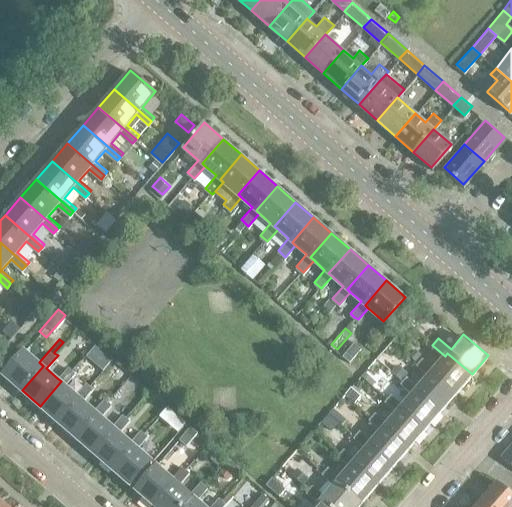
[(342,353),(350,360),(361,347),(354,340),(342,353)]
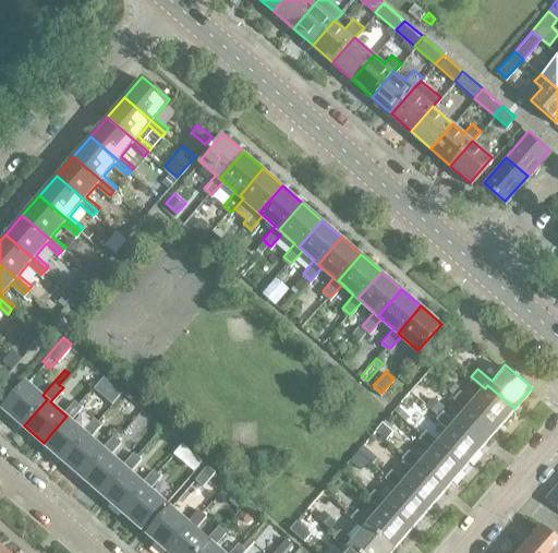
[(104,373),(96,384),(114,396),(121,385),(104,373)]
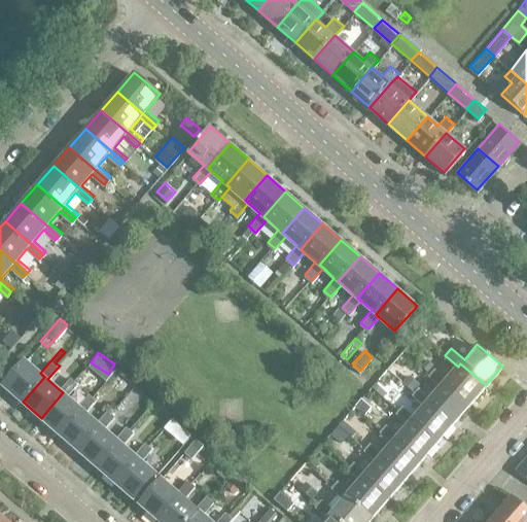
[(3,385),(23,402),(44,377),(40,373),(26,359),(3,385)]
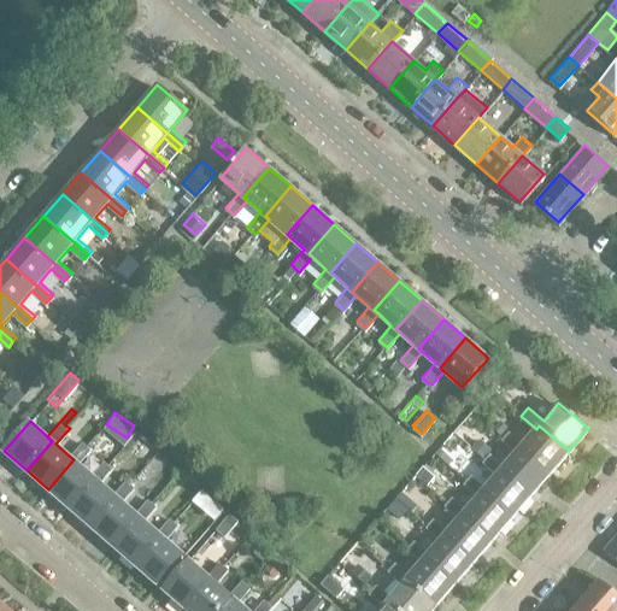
[(501,438),(517,451),(521,447),(550,473),(569,451),(539,426),(536,429),(524,442),(509,429),(501,438)]
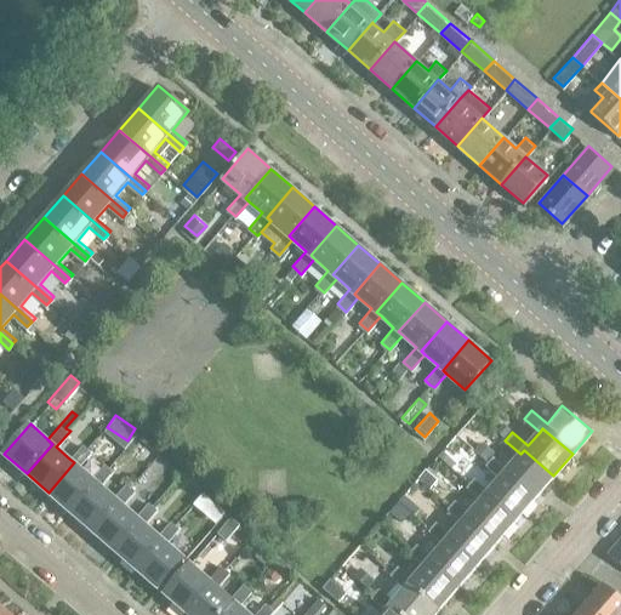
[(92,450),(89,446),(83,443),(69,459),(74,462),(49,493),(70,511),(96,482),(91,477),(79,466),(92,450)]
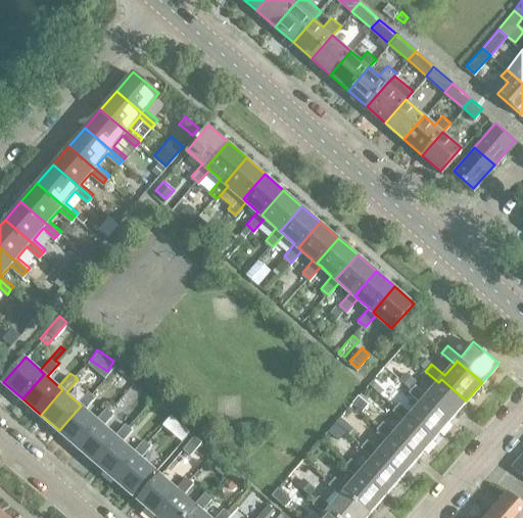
[(409,389),(422,401),(425,397),(449,419),(466,401),(441,379),(438,382),(429,393),(416,382),(409,389)]
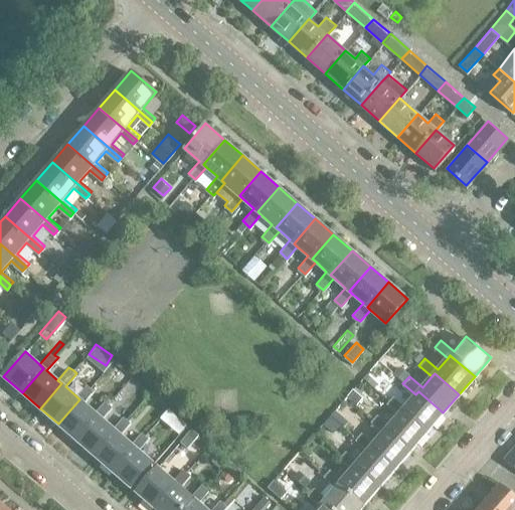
[(95,388),(92,386),(87,382),(75,395),(79,399),(58,423),(76,440),(98,414),(95,411),(83,401),(95,388)]
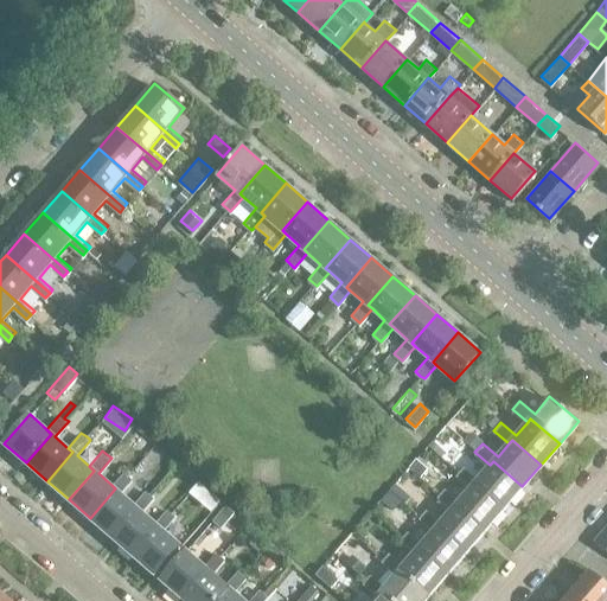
[(457,473),(472,486),(474,483),(504,507),(522,486),(493,461),(490,465),(479,478),(464,465),(457,473)]
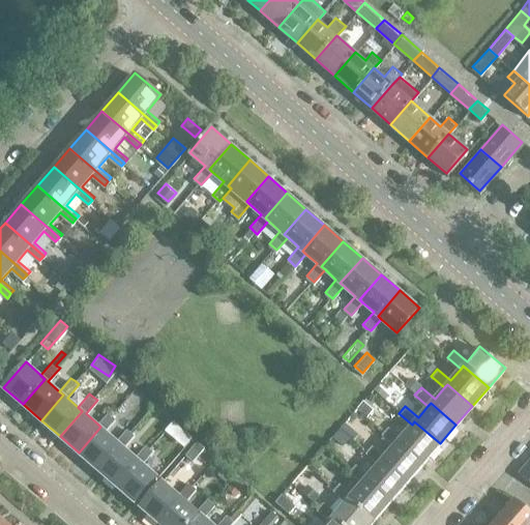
[(120,443),(116,440),(105,430),(116,416),(109,410),(97,424),(100,427),(79,453),(97,469),(120,443)]
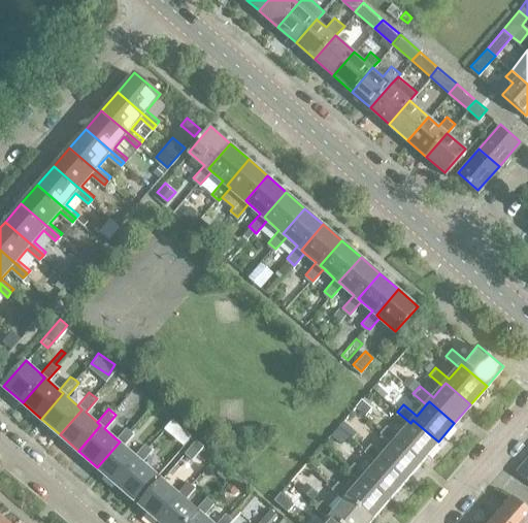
[(410,423),(400,434),(387,423),(381,430),(394,443),(397,439),(422,461),(438,442),(413,420),(410,423)]
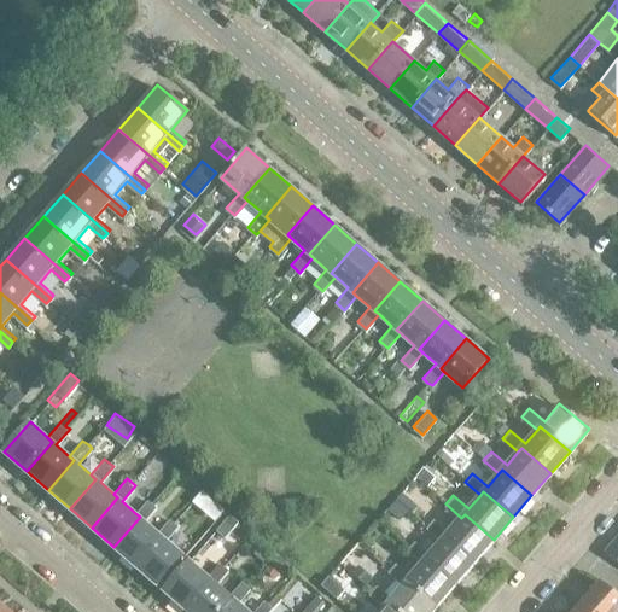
[(157,531),(144,520),(157,505),(149,497),(135,513),(140,517),(114,547),(135,565),(162,535),(157,531)]
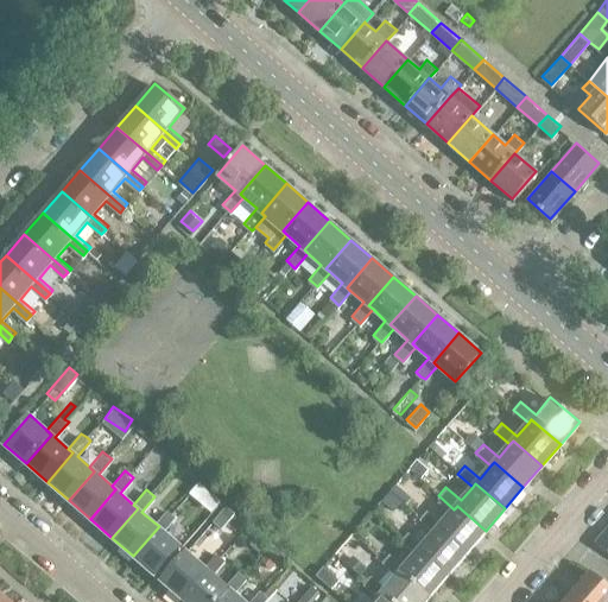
[(221,527),(235,511),(227,502),(211,520),(221,527)]
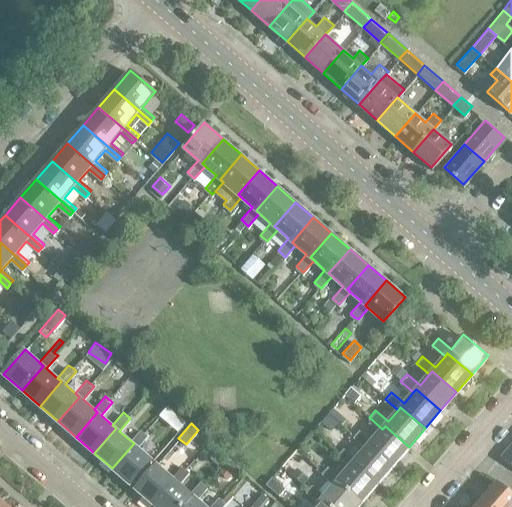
[(385,426),(382,429),(373,439),(360,428),(353,435),(366,447),(369,444),(393,465),(409,447),(385,426)]
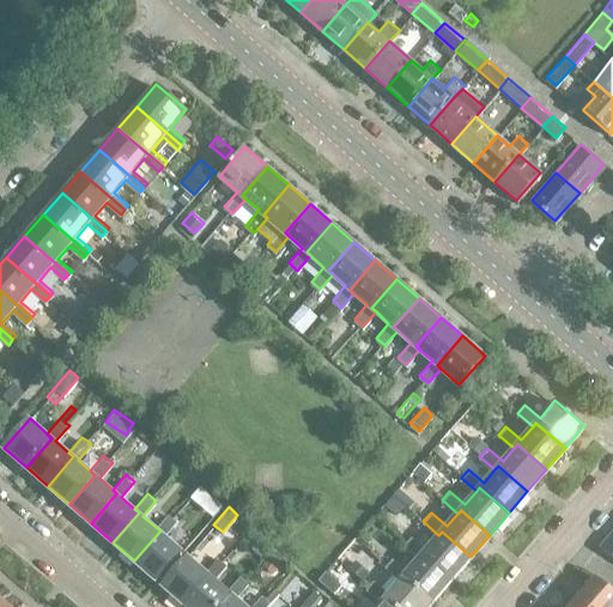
[(157,580),(182,551),(164,535),(177,520),(169,511),(156,527),(161,530),(134,560),(157,580)]
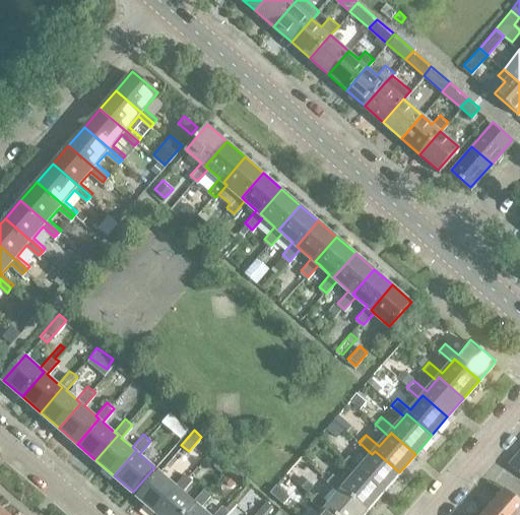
[(519,449),(511,461),(519,468),(519,449)]
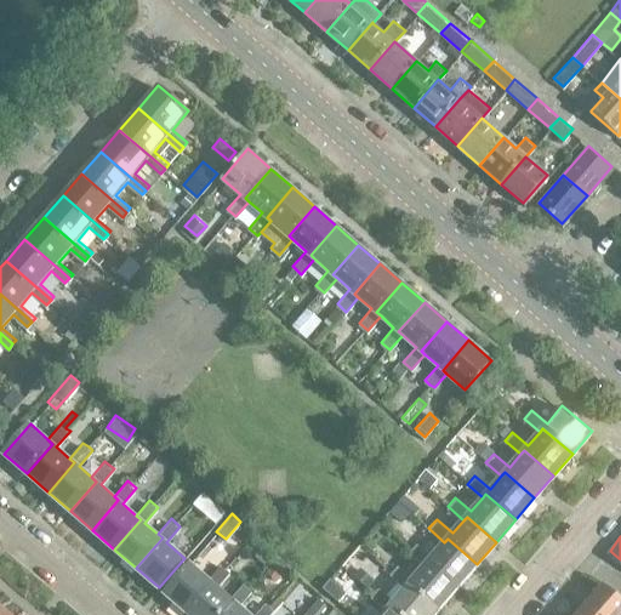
[(444,542),(433,556),(417,541),(410,551),(426,564),(428,561),(459,586),(477,564),(448,539),(444,542)]
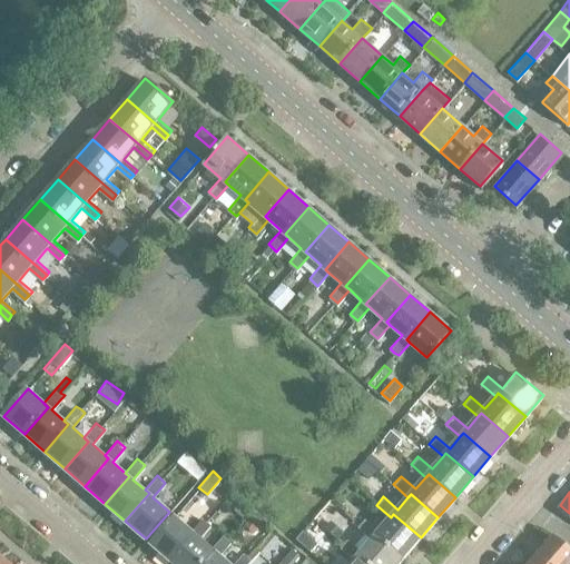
[(253,526),(262,517),(254,510),(245,520),(253,526)]
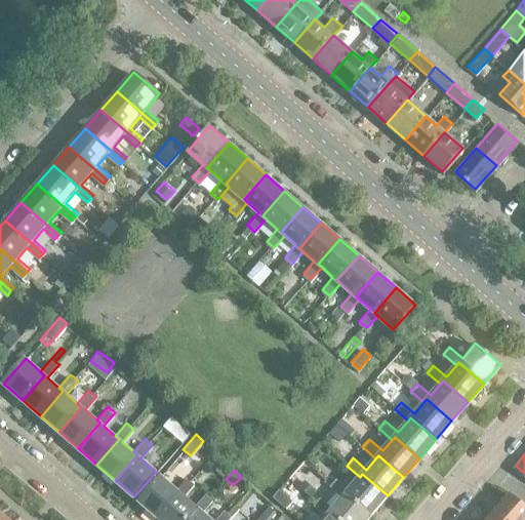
[(360,477),(350,488),(336,477),(330,484),(344,495),(347,492),(371,514),(388,495),(362,474),(360,477)]
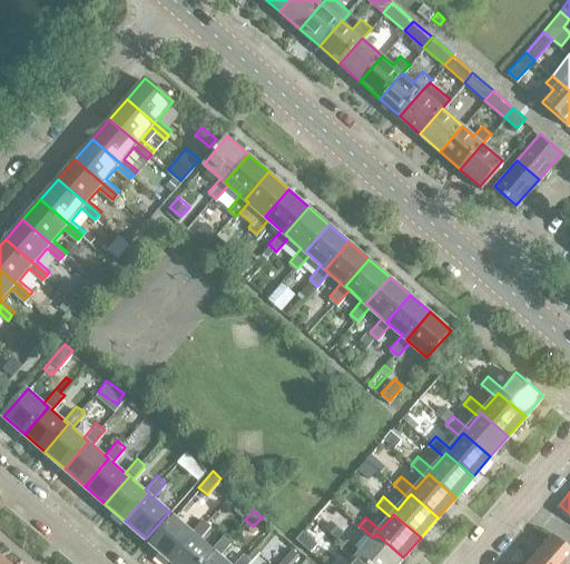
[(150,543),(172,561),(195,533),(192,530),(174,515),(150,543)]
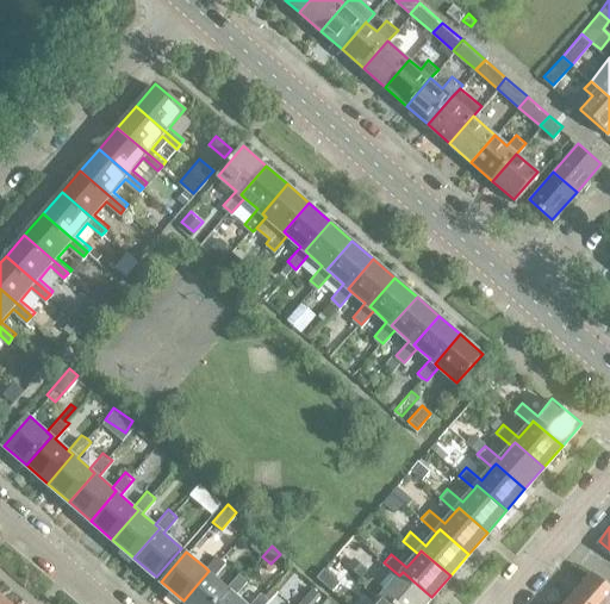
[(184,601),(187,603),(217,603),(230,590),(226,586),(213,574),(226,559),(218,552),(205,567),(209,571),(184,601)]
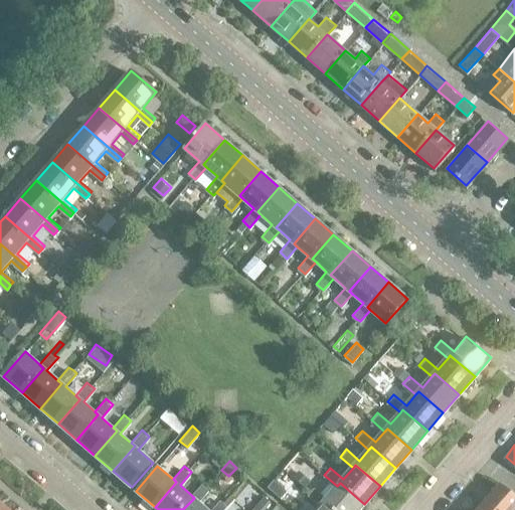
[(282,497),(288,490),(274,478),(268,485),(282,497)]
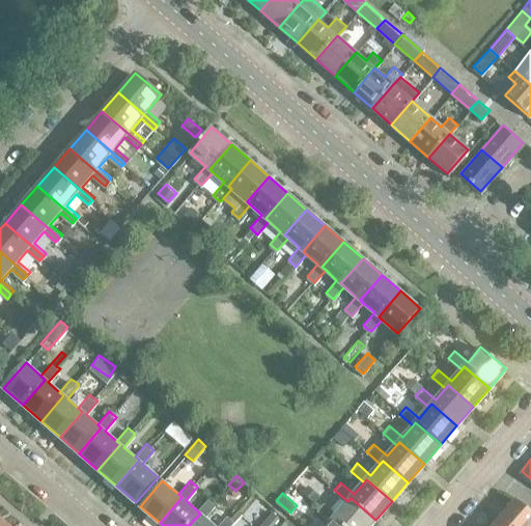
[(189,525),(215,525),(204,517),(216,504),(208,497),(197,510),(200,514),(189,525)]
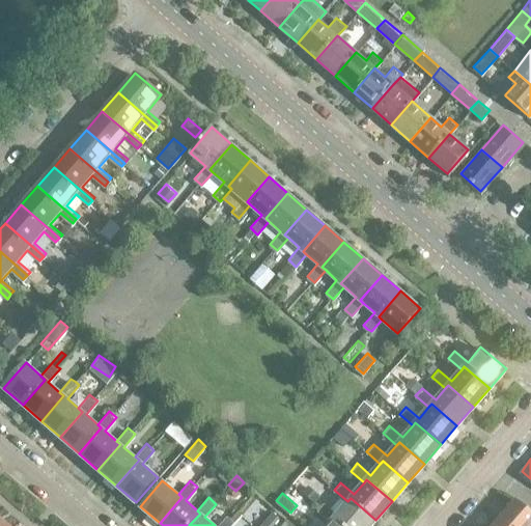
[(351,498),(347,501),(338,513),(325,500),(317,508),(332,520),(334,517),(344,525),(369,525),(375,520),(351,498)]
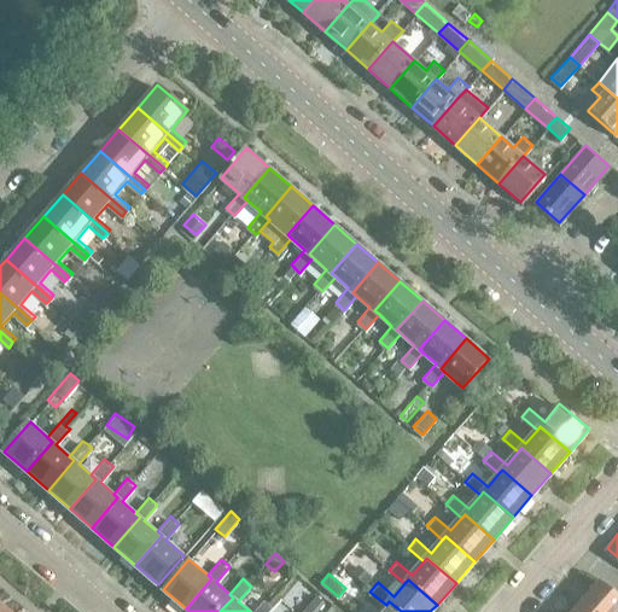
[(617,611),(617,594),(602,580),(582,602),(593,611),(617,611)]
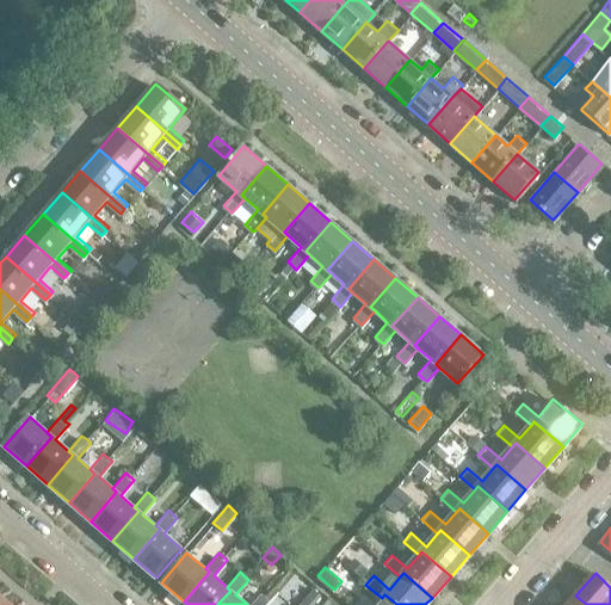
[(296,604),(312,604),(322,593),(314,585),(296,604)]
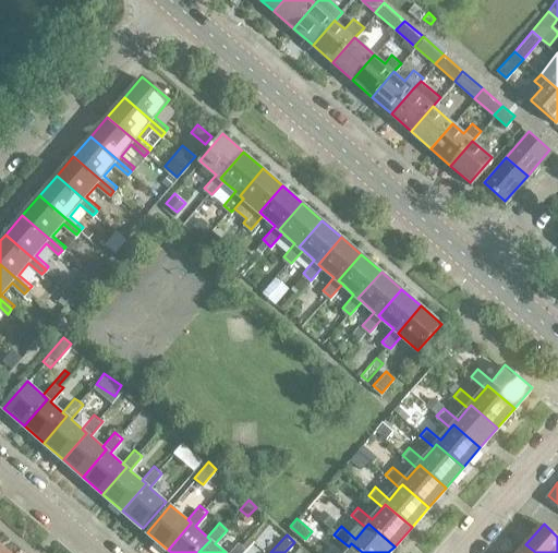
[(241,552),(246,547),(239,540),(227,552),(241,552)]
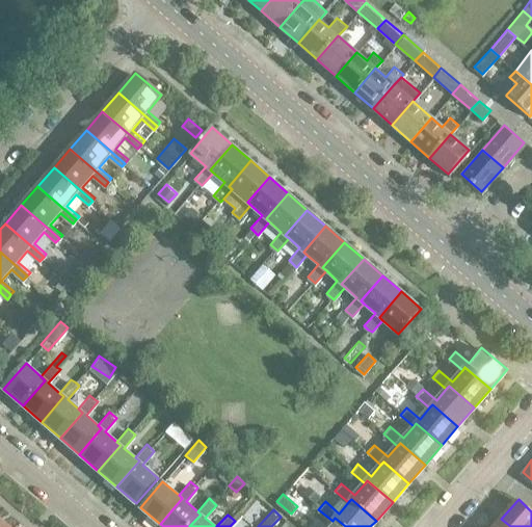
[(0,526),(10,526),(0,518),(0,526)]
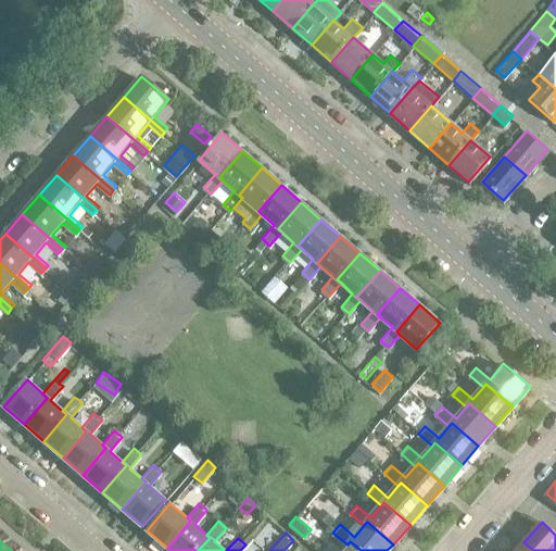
[(348,545),(341,550),(361,550),(350,541),(348,545)]
